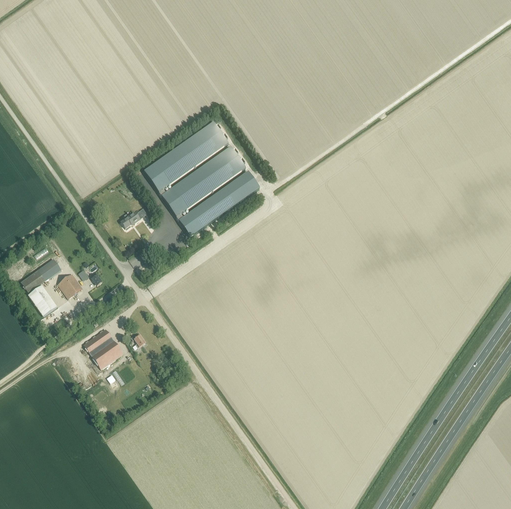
[(214,122),(144,171),(159,192),(229,143),(214,122)]
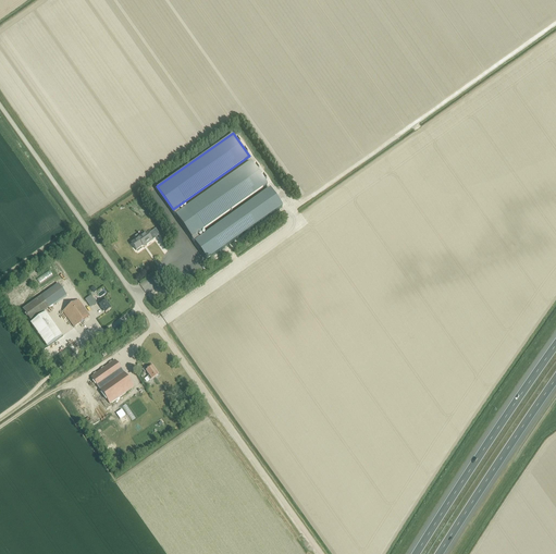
[(251,160),(176,213),(193,236),(268,183),(251,160)]
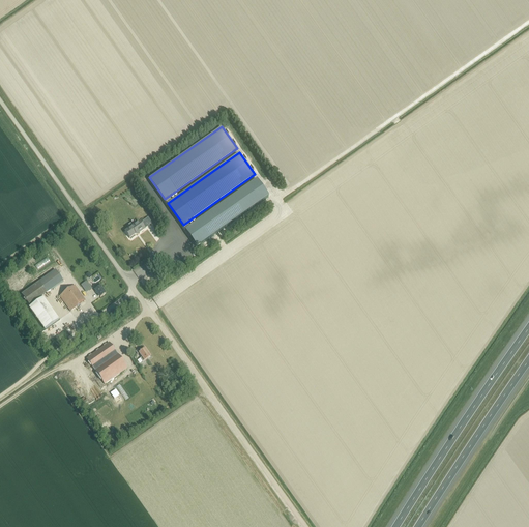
[(258,177),(185,228),(198,245),(269,194),(258,177)]
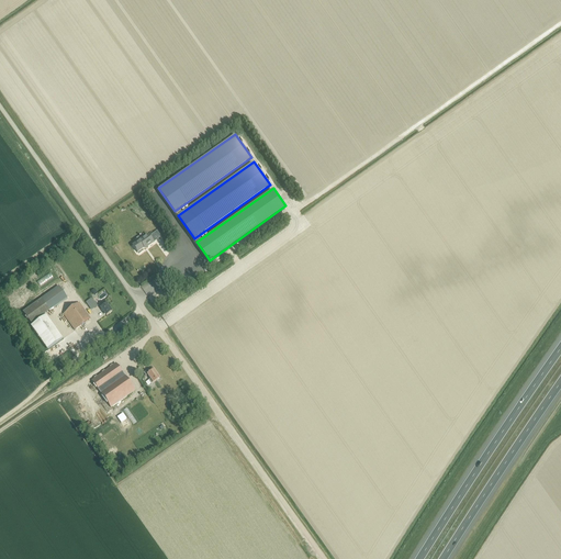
[(134,243),(138,249),(139,249),(141,250),(144,247),(143,246),(144,246),(148,243),(148,245),(154,241),(154,239),(156,238),(152,232),(149,234),(148,233),(146,234),(138,239),(134,243)]
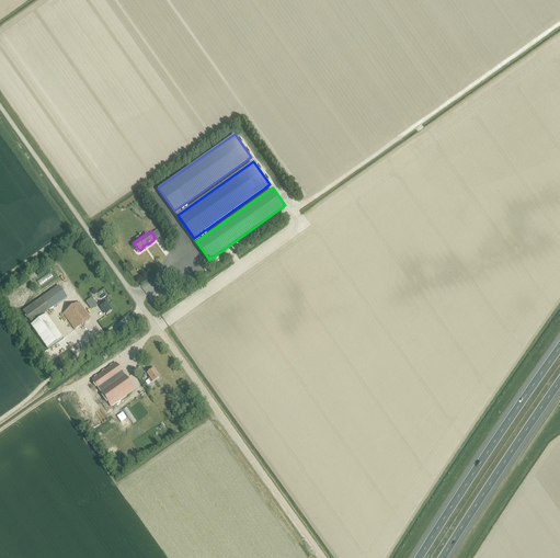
[(42,295),(23,309),(32,320),(68,295),(60,284),(43,296),(42,295)]
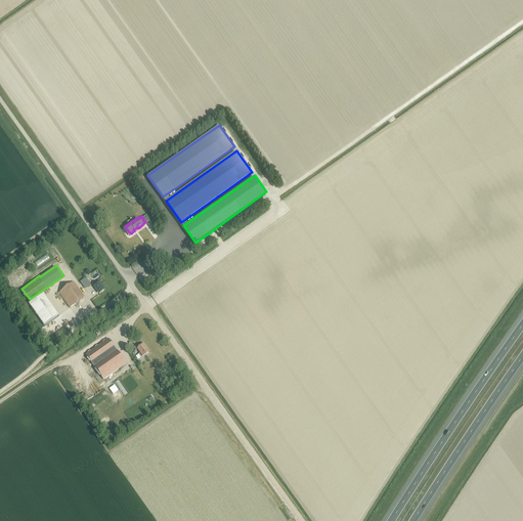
[(105,288),(100,280),(98,277),(94,280),(96,284),(94,284),(99,292),(105,288)]
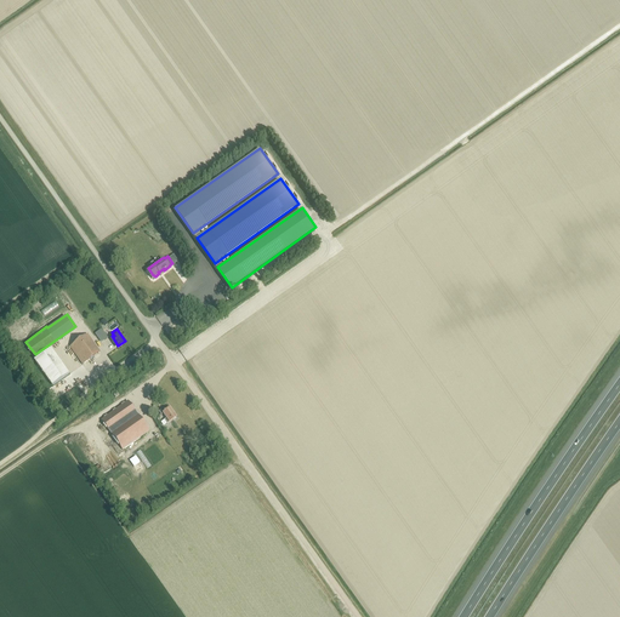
[(84,361),(101,349),(89,331),(70,344),(84,361)]
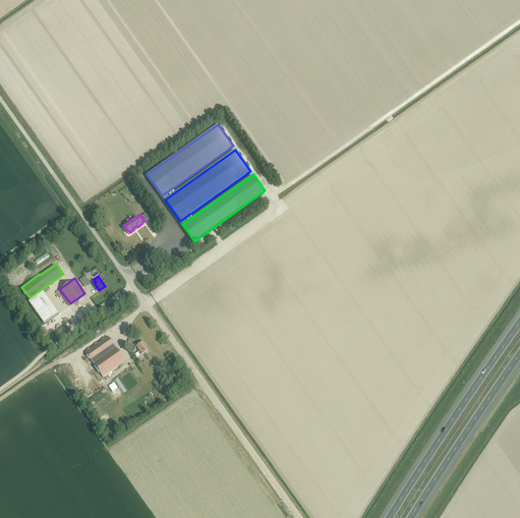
[(58,311),(42,288),(38,291),(39,293),(30,299),(45,322),(58,311)]
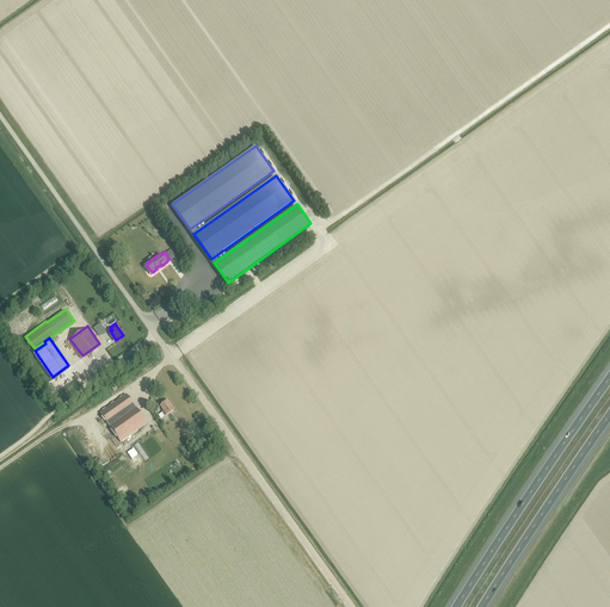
[(122,439),(147,421),(127,391),(100,410),(122,439)]
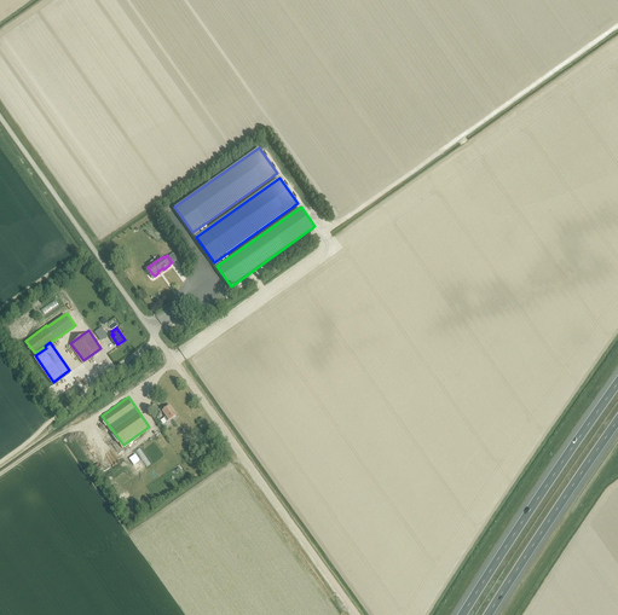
[(169,418),(177,413),(171,404),(168,405),(166,402),(159,407),(161,410),(163,408),(167,413),(165,415),(168,419),(169,418)]
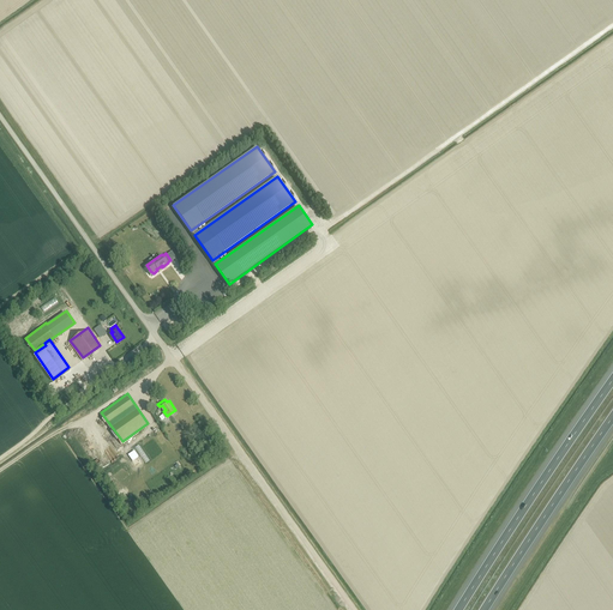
All buildings are outlined.
